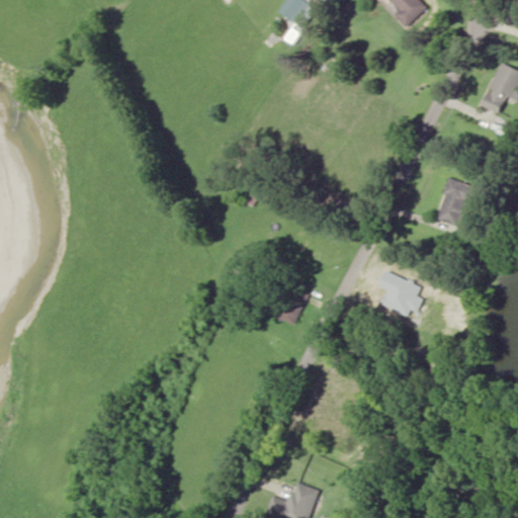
[(318,6),(306,0),(286,0),(280,13),(297,22),(288,39),(296,44),(318,6)]
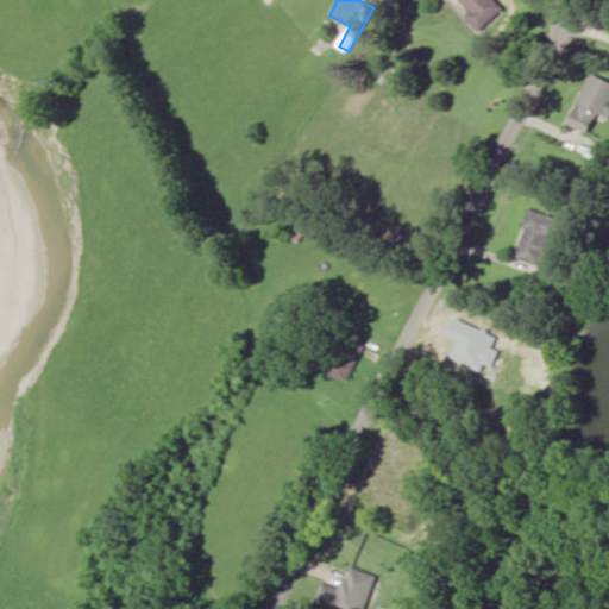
[(495,0),(460,0),(472,12),(466,18),(479,32),(504,10),(495,0)]
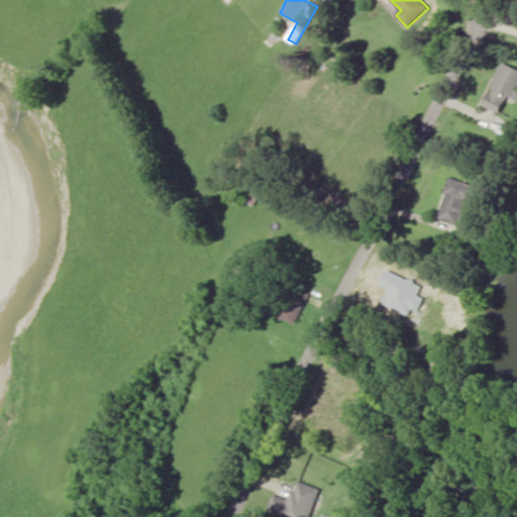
[(485,107),(503,113),(509,97),(516,99),(516,69),(501,64),(485,107)]
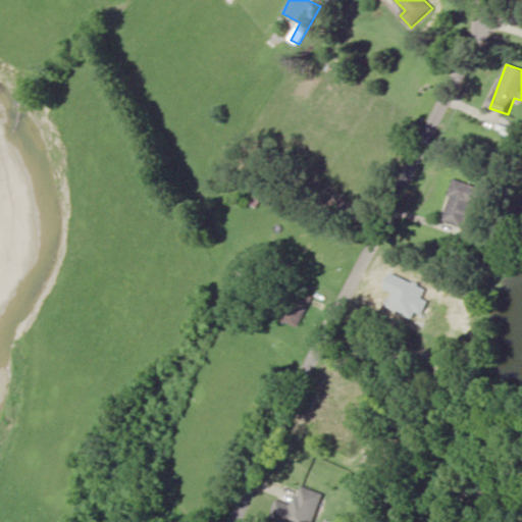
[(485,189),(457,179),(442,221),(471,230),(485,189)]
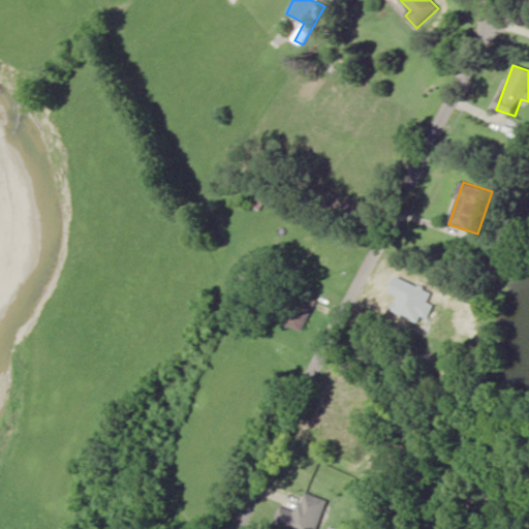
[(319,302),(293,288),(279,318),(305,331),(319,302)]
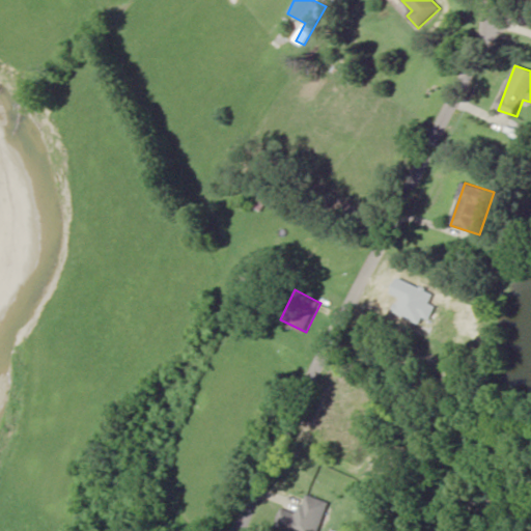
[(277,528),(286,530),(320,530),(331,502),(308,494),(301,514),(283,508),(277,528)]
